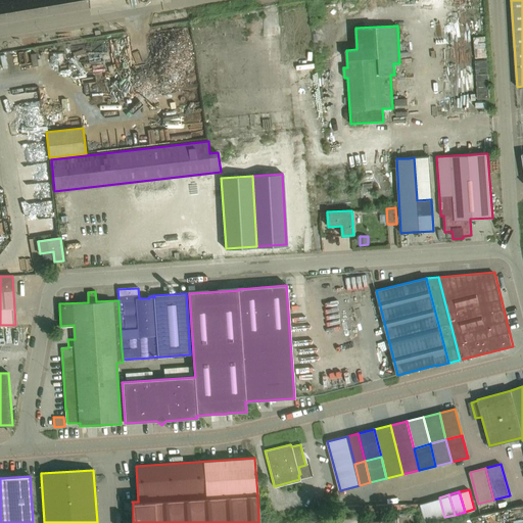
[(439,497),(429,500),(435,520),(444,517),(439,497)]
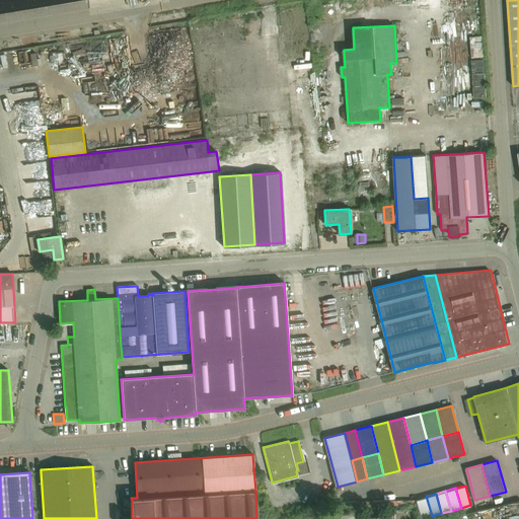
[(426,496),(416,499),(422,518),(432,516),(426,496)]
